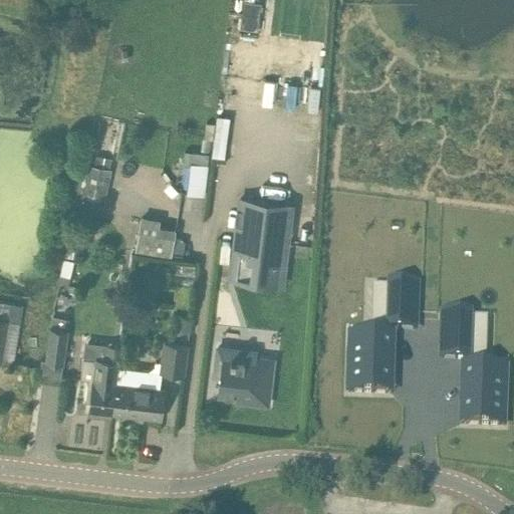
[(243,14),(241,29),(258,31),(261,3),(253,2),(253,0),(243,0),(242,13),(243,14)]
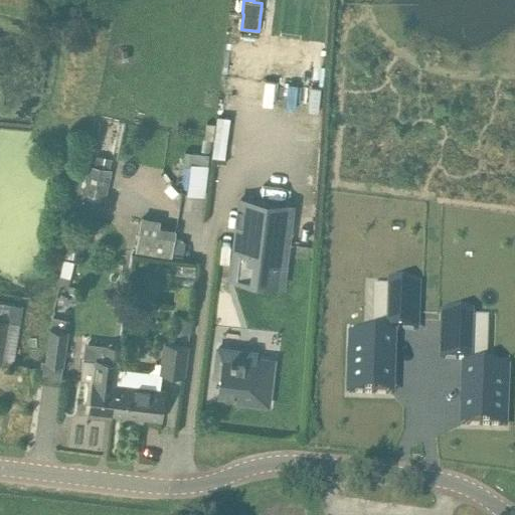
[(216,125),(211,157),(224,159),(229,118),(217,116),(216,125)]
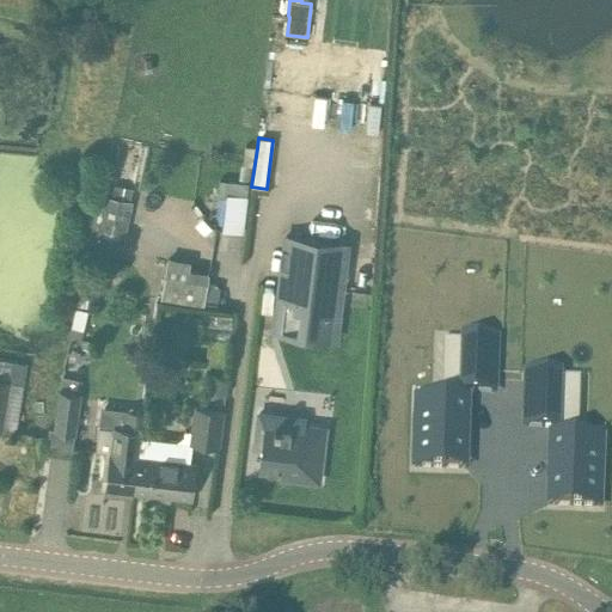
[(255,147),(245,146),(243,165),(252,166),(255,147)]
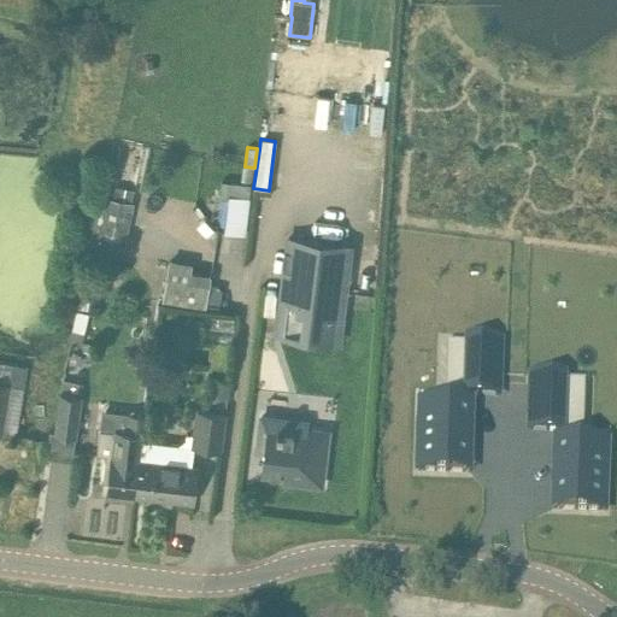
[(221,182),(219,198),(228,199),(248,201),(250,184),(222,181),(221,182)]
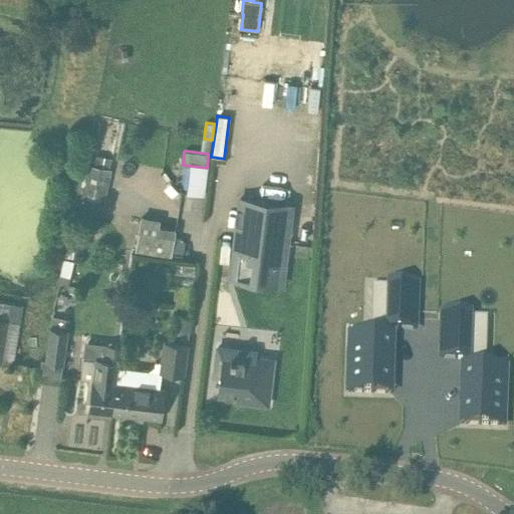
[(110,159),(91,155),(80,204),(102,209),(110,169),(108,168),(110,159)]
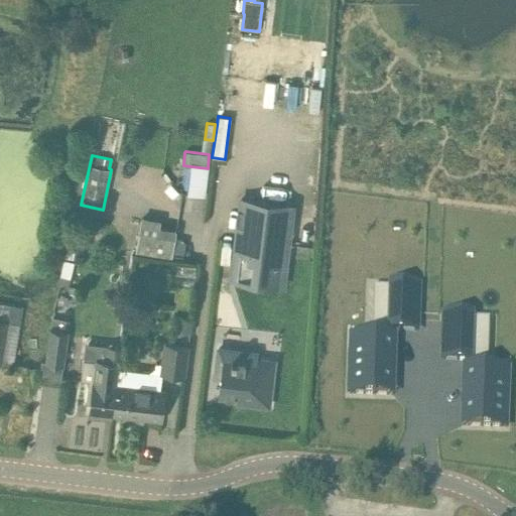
[(190,166),(187,196),(205,198),(208,168),(190,166)]
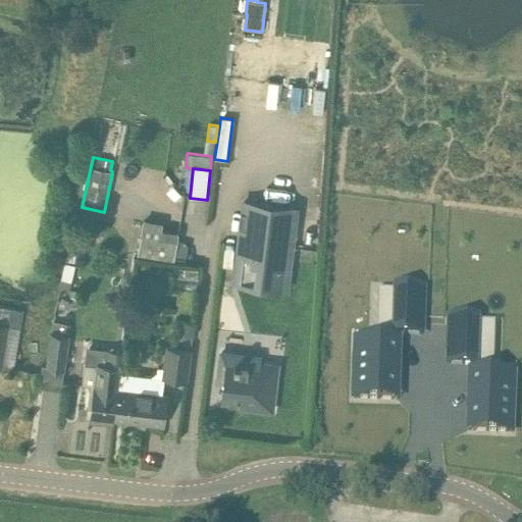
[(297,208),(244,201),(233,283),(286,290),(297,208)]
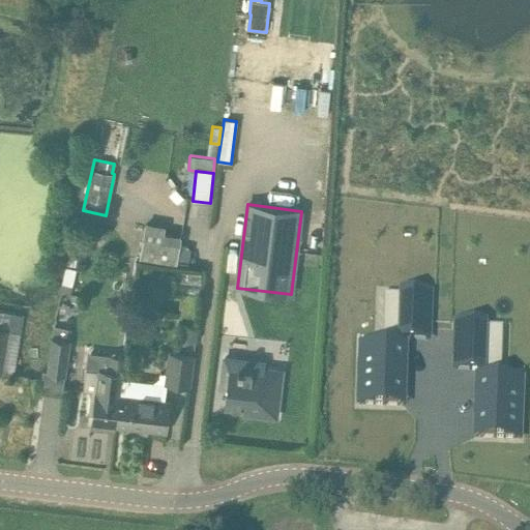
[(140,258),(176,264),(179,243),(160,240),(163,231),(144,228),(140,258)]
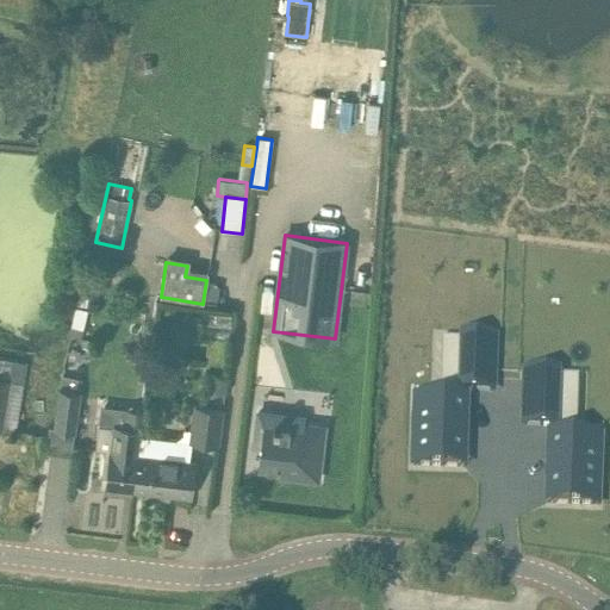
[(87,310),(75,307),(70,327),(68,338),(80,342),(83,329),(87,310)]
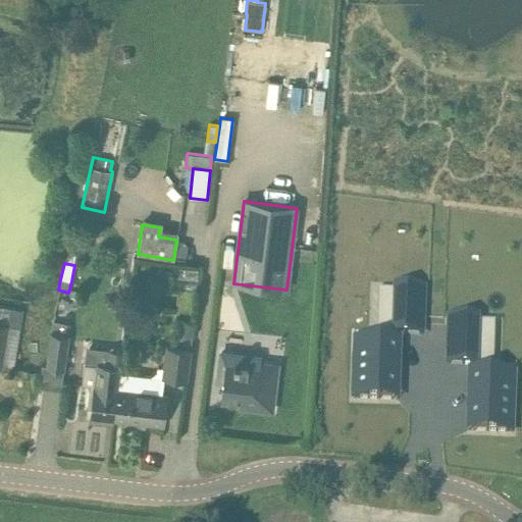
[(359,355),(357,400),(369,401),(370,399),(378,399),(378,395),(394,396),(396,341),(396,335),(399,335),(422,336),(423,292),(396,291),(396,293),(377,292),(376,341),(375,356),(359,355)]
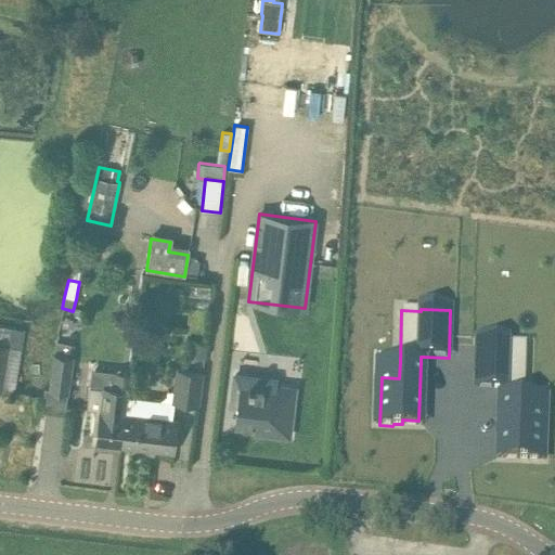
[(0,388),(12,390),(20,347),(23,328),(0,324),(0,388)]
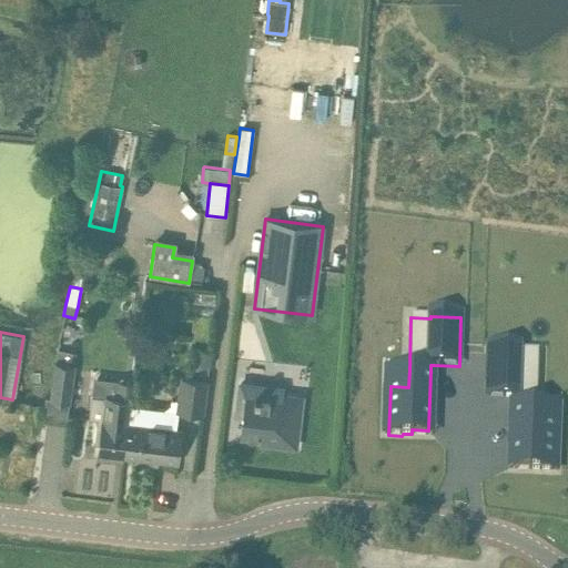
[(488,348),(487,398),(509,399),(516,399),(514,464),(529,465),(529,470),(553,472),(555,423),(536,423),(537,405),(538,353),(519,352),(519,350),(488,348)]
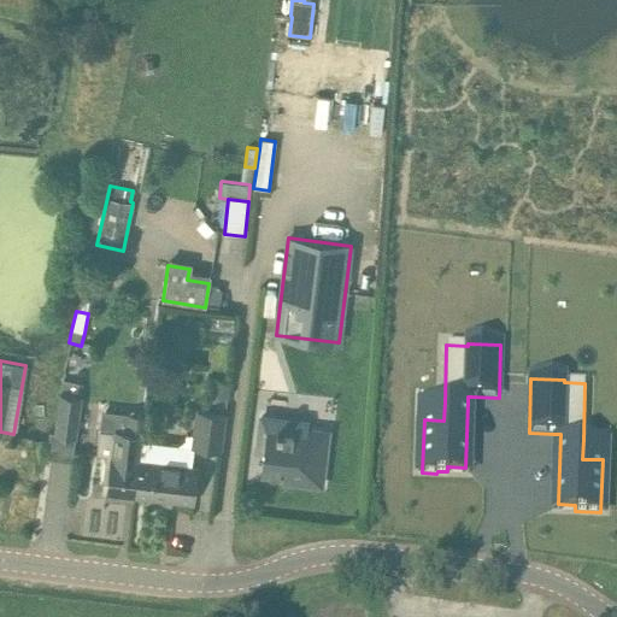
[(75,435),(81,395),(77,395),(80,382),(60,380),(58,404),(54,432),(75,435)]
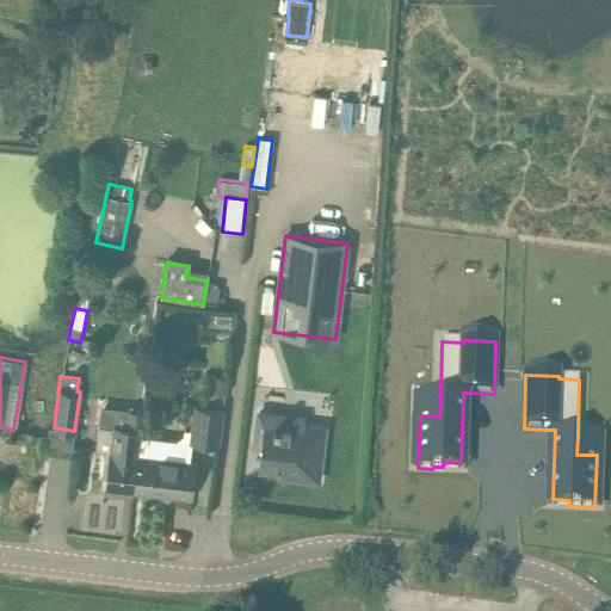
[(218,446),(223,408),(195,405),(190,443),(218,446)]
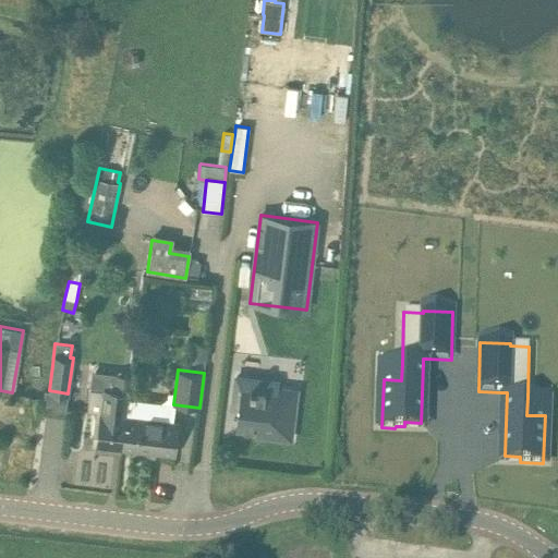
[(116,448),(121,448),(124,415),(129,380),(117,378),(116,390),(104,389),(104,390),(89,389),(86,411),(95,412),(92,436),(97,437),(96,450),(114,452),(116,448)]
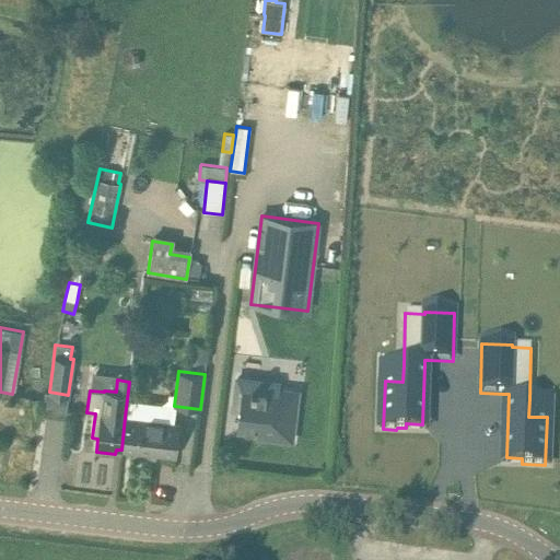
[(235,388),(233,410),(240,410),(237,429),(267,433),(267,438),(291,441),(298,389),(279,387),(243,383),(242,389),(235,388)]
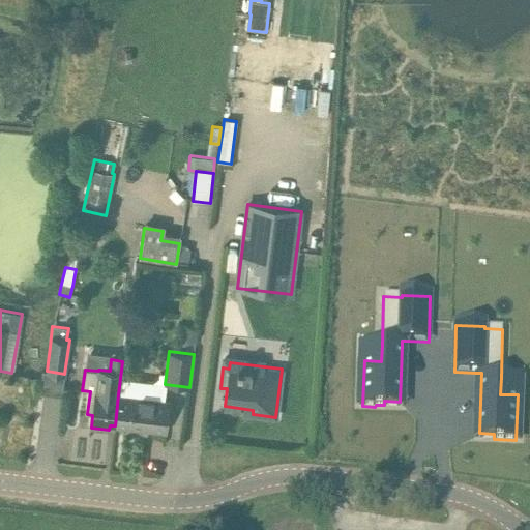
[(171,401),(118,394),(115,425),(167,432),(169,411),(171,401)]
